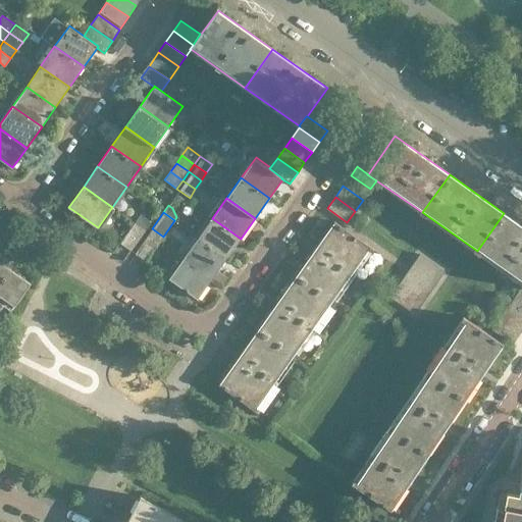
[(521,225),(504,213),(477,251),(521,282),(521,225)]
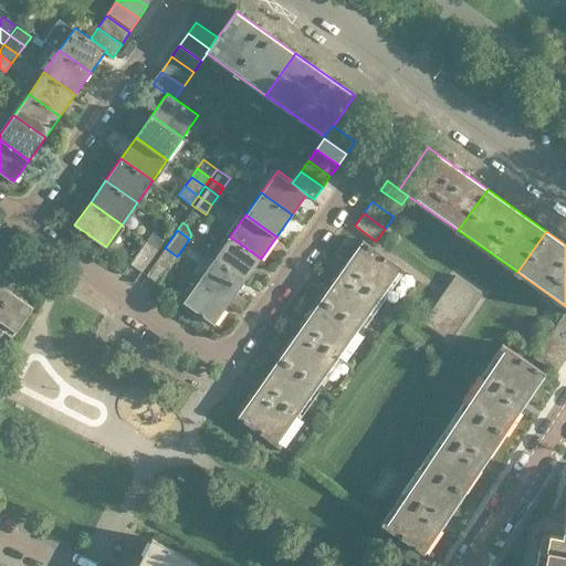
[(153,232),(146,242),(157,250),(165,241),(153,232)]
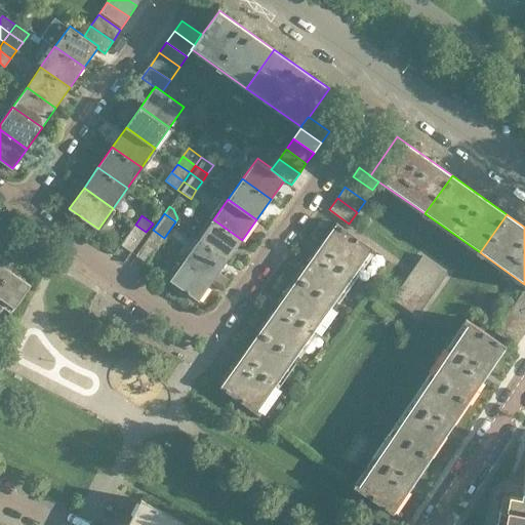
[(193,236),(199,240),(228,260),(242,240),(213,219),(207,215),(193,236)]
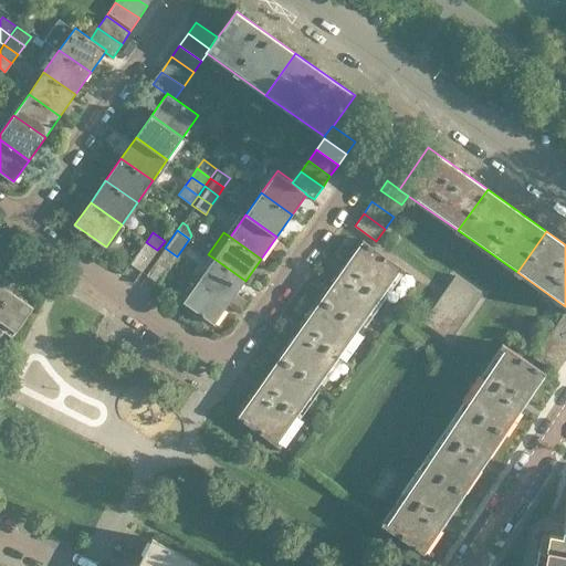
[(364,241),(344,269),(385,299),(406,269),(364,241)]
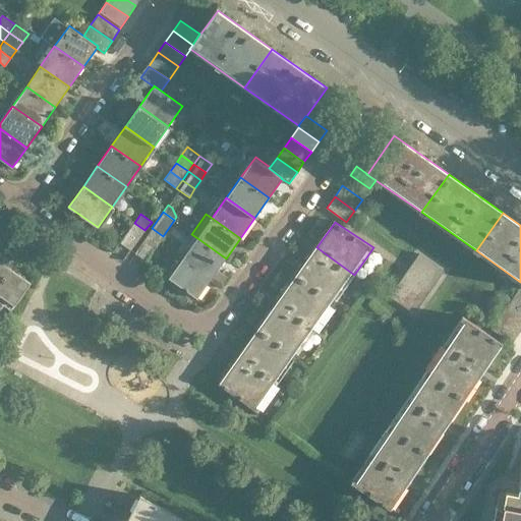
[(134,223),(120,242),(130,250),(135,243),(145,230),(134,223)]
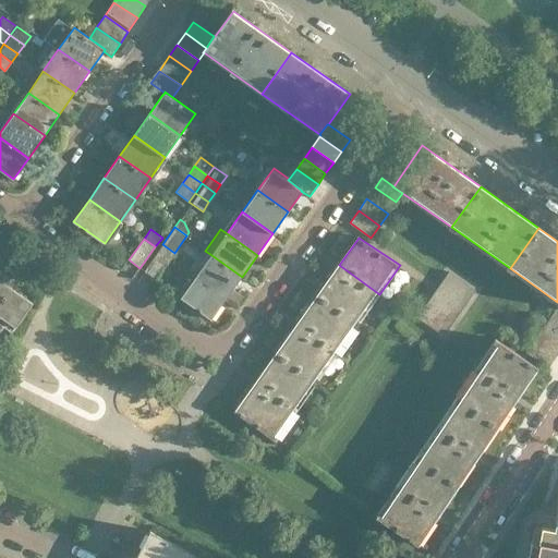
[(162,244),(144,271),(155,279),(174,253),(162,244)]
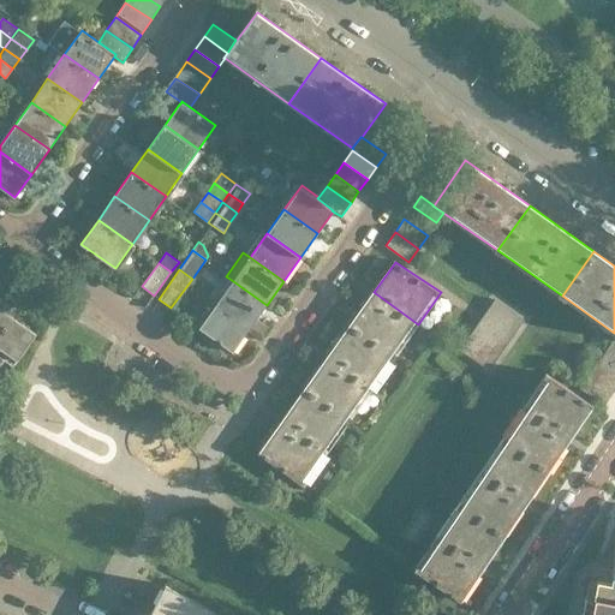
[(233,281),(216,304),(250,328),(267,305),(233,281)]
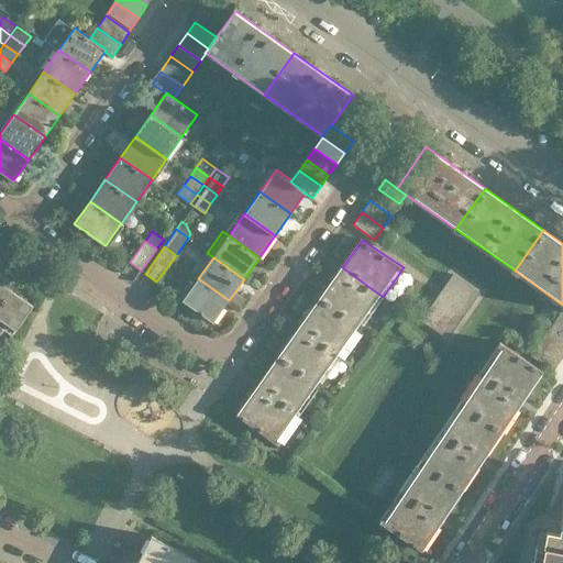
[(342,267),(319,301),(360,330),(383,297),(342,267)]
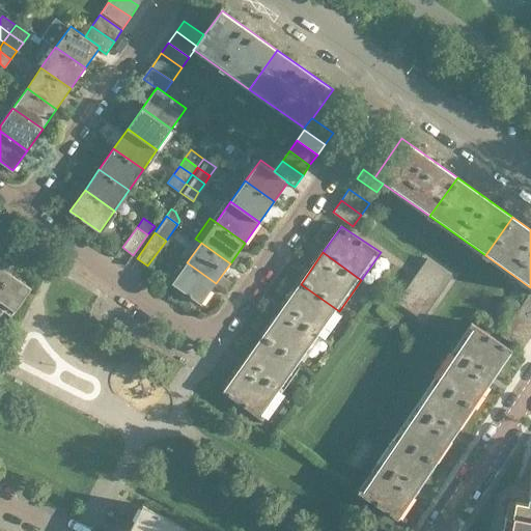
[(452,275),(427,257),(397,301),(422,318),(452,275)]
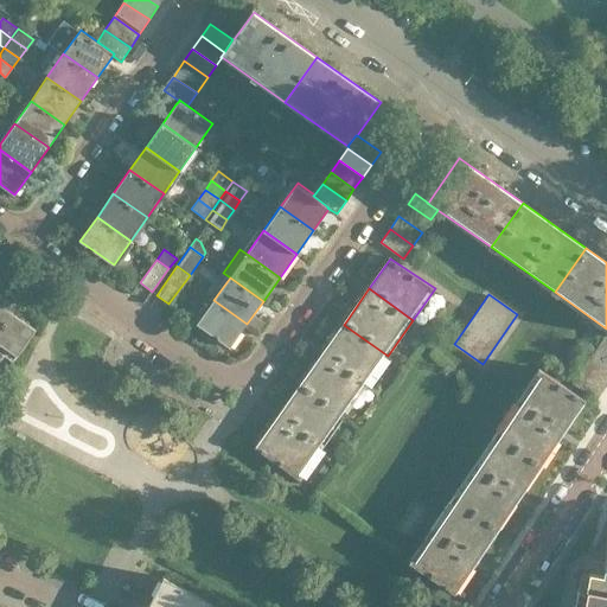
[(213,300),(197,324),(229,347),(247,324),(213,300)]
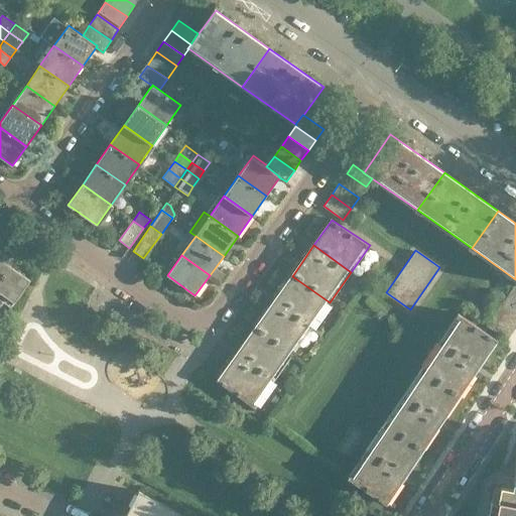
[(0,299),(10,307),(30,280),(0,259),(0,299)]
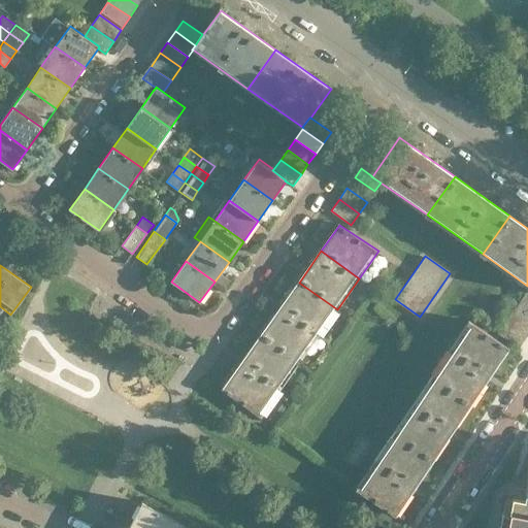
[(299,283),(279,309),(319,336),(337,309),(299,283)]
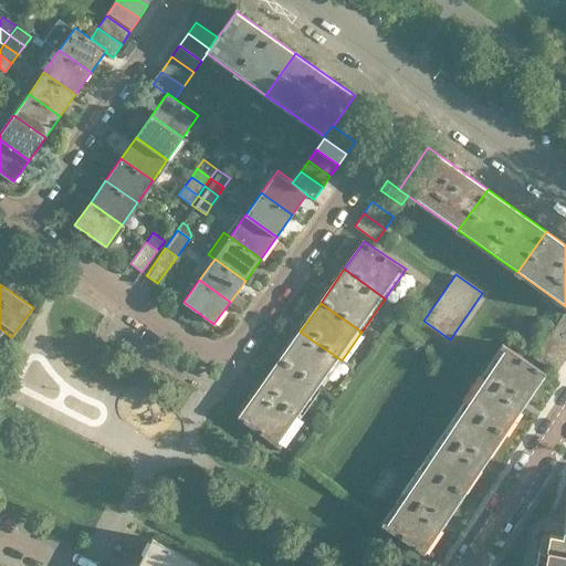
[(565,324),(559,321),(551,333),(565,343),(565,324)]
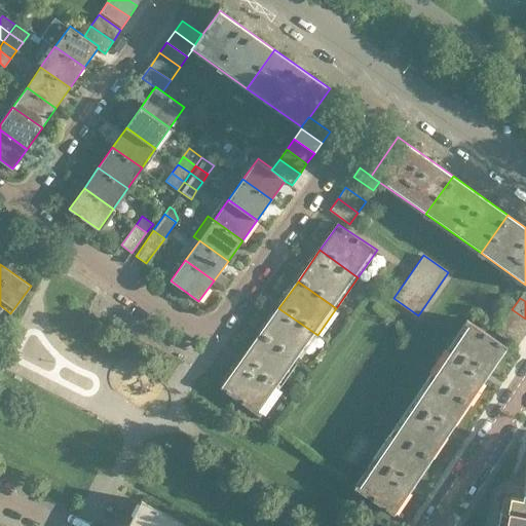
[(278,308),(262,332),(300,360),(317,335),(278,308)]
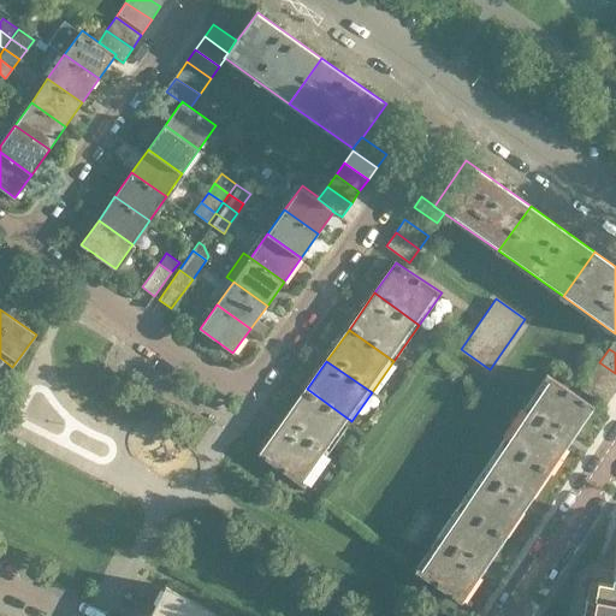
[(615,373),(599,362),(591,374),(615,391),(615,388),(615,373)]
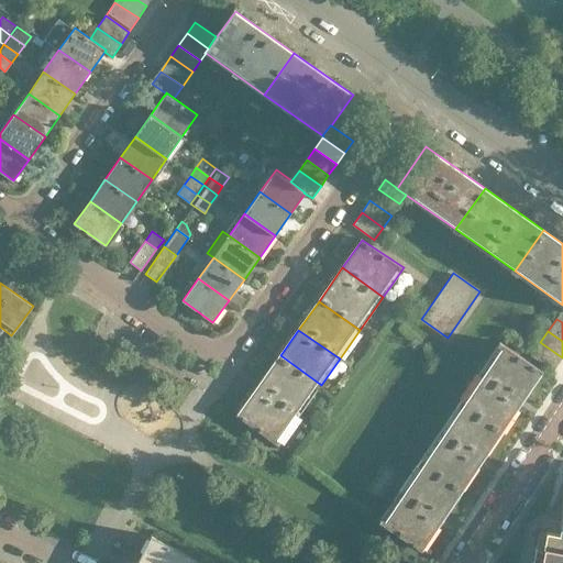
[(499,340),(477,374),(519,403),(541,370),(499,340)]
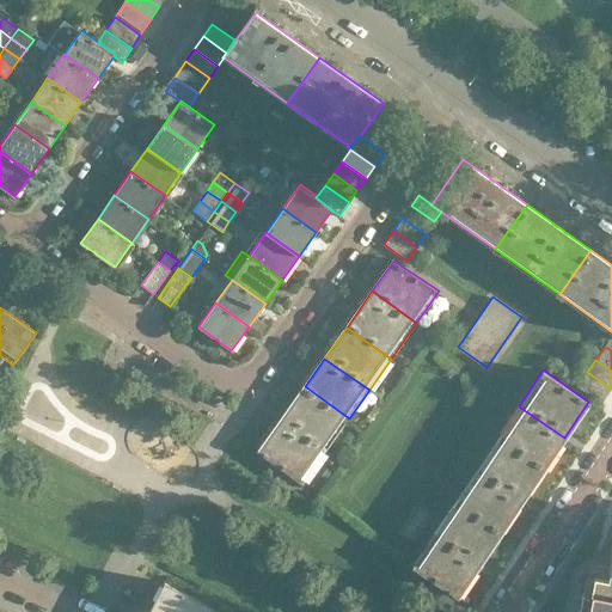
[(611,389),(587,372),(579,385),(601,402),(611,389)]
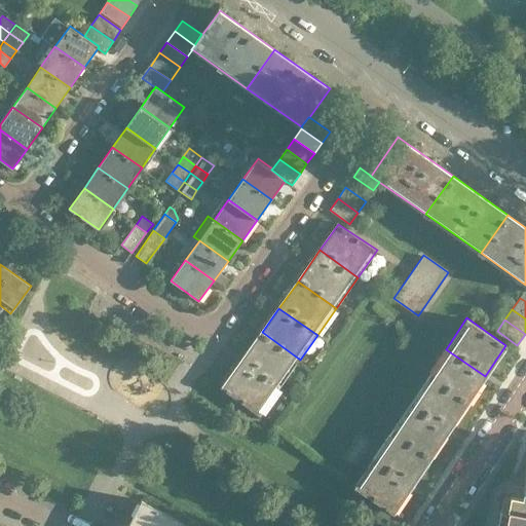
[(262,332),(241,362),(279,388),(300,360),(262,332)]
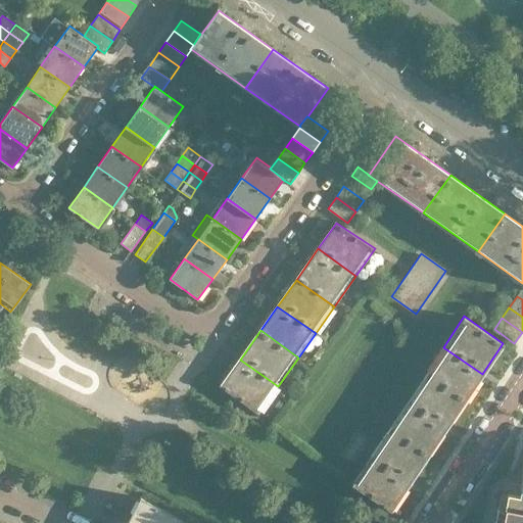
[(443,347),(426,373),(466,399),(482,374),(443,347)]
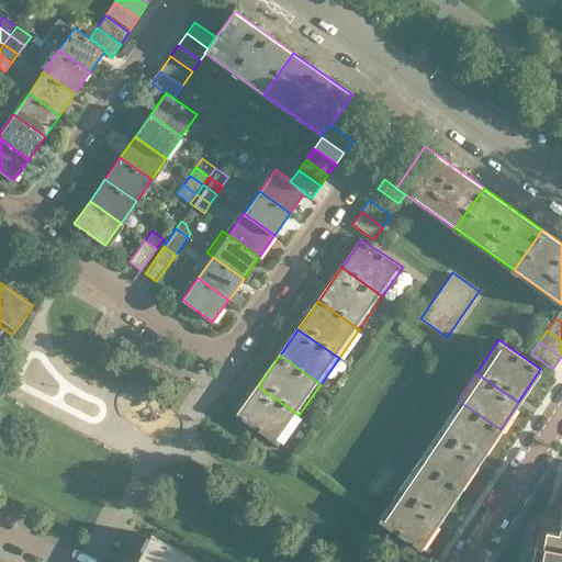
[(258,386),(237,416),(278,445),(299,415),(258,386)]
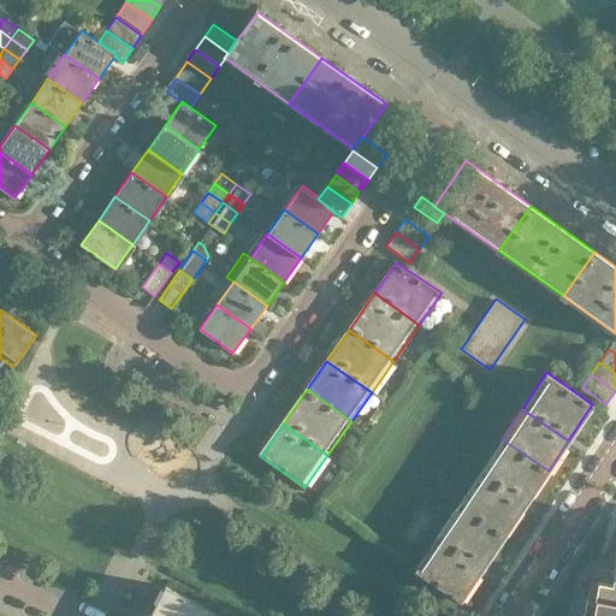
[(549,471),(502,439),(480,472),(527,503),(549,471)]
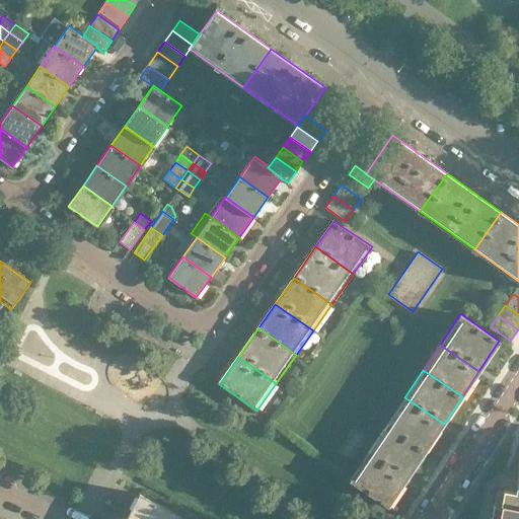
[(444,424),(404,397),(385,426),(425,452),(444,424)]
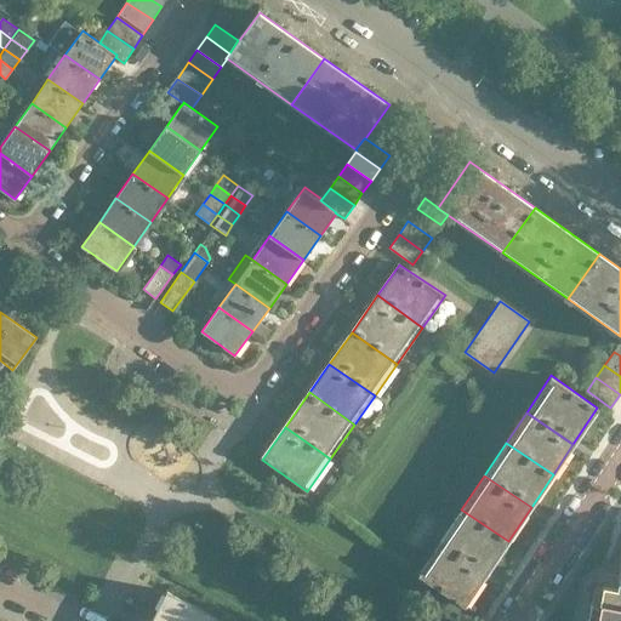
[(461,510),(439,541),(486,573),(508,541),(461,510)]
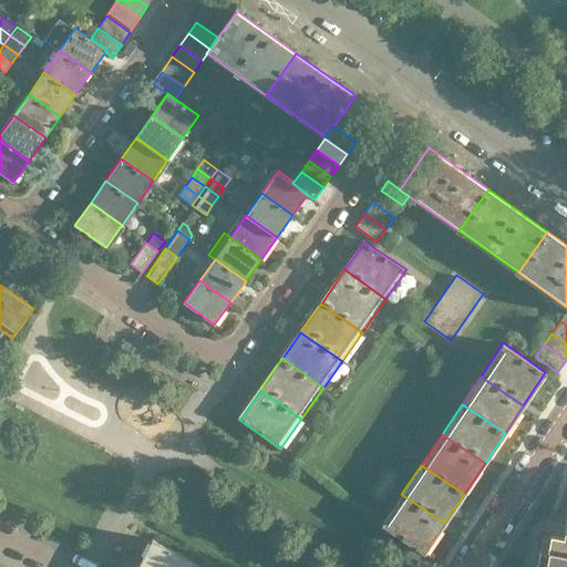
[(401,494),(381,524),(424,553),(444,523),(401,494)]
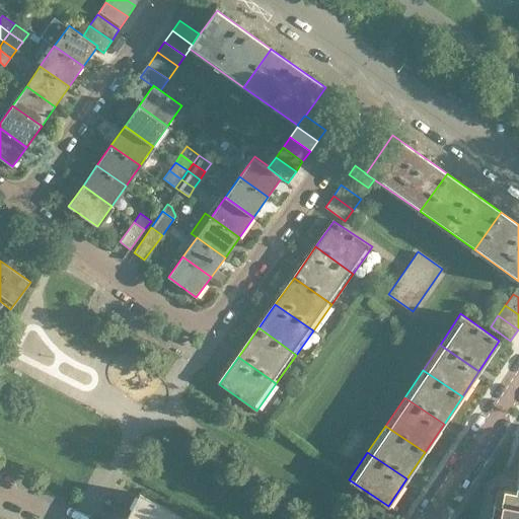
[(518,518),(518,466),(514,492),(503,489),(503,491),(496,489),(494,502),(493,502),(489,518),(518,518)]
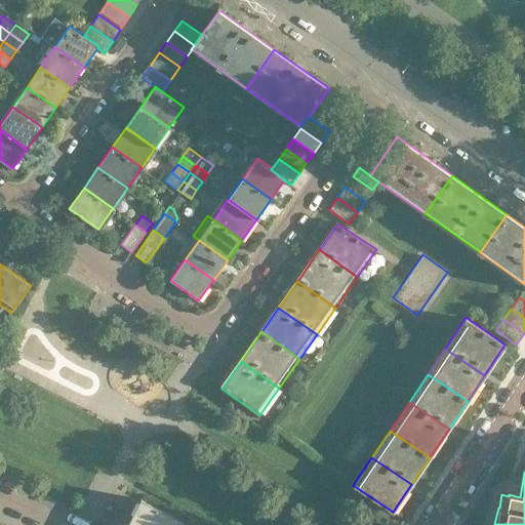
[(142,499),(127,524),(182,524),(184,522),(142,499)]
